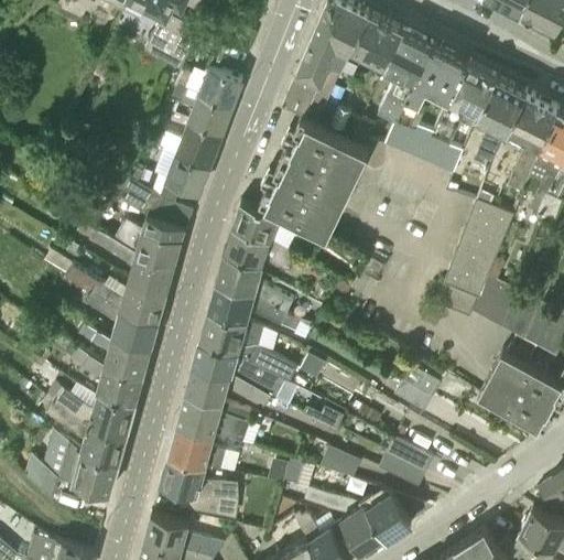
[(106,0),(125,9),(129,0),(106,0)]
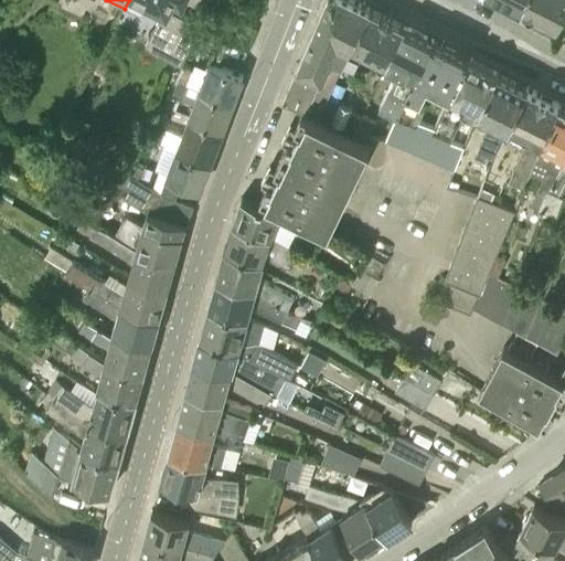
[(145,10),(161,18),(146,51),(181,69),(201,30),(168,13),(173,2),(181,7),(184,0),(131,0),(147,7),(145,10)]
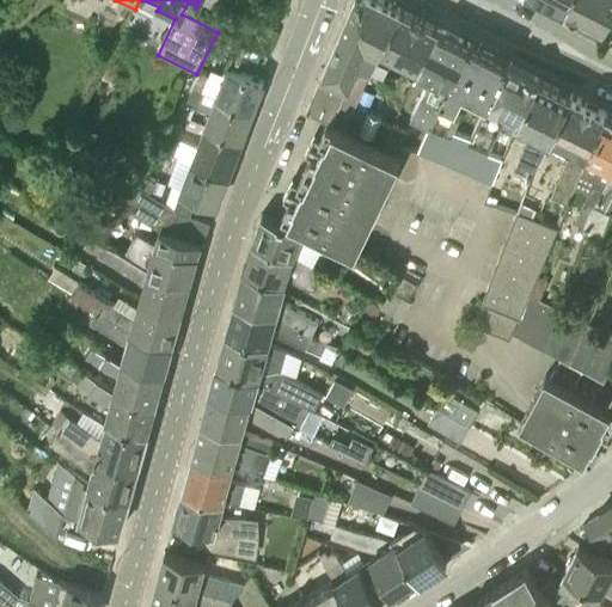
[(344,134),(354,111),(372,71),(371,71),(379,56),(381,49),(401,12),(375,0),(355,0),(306,114),(328,124),(344,134)]
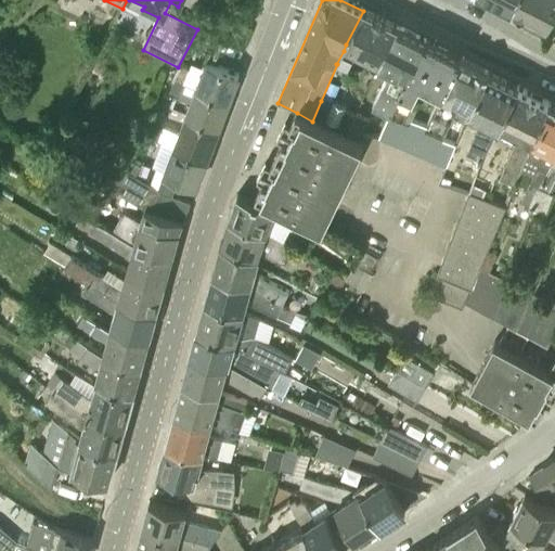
[(492,0),(517,12),(523,0),(492,0)]
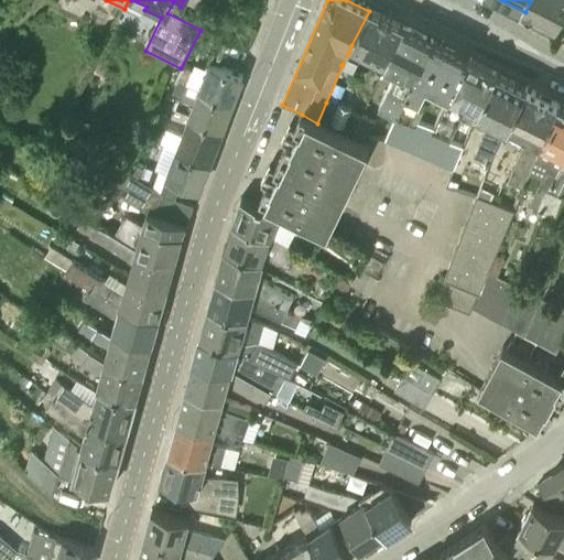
[(563,0),(531,0),(525,12),(556,29),(563,13),(563,0)]
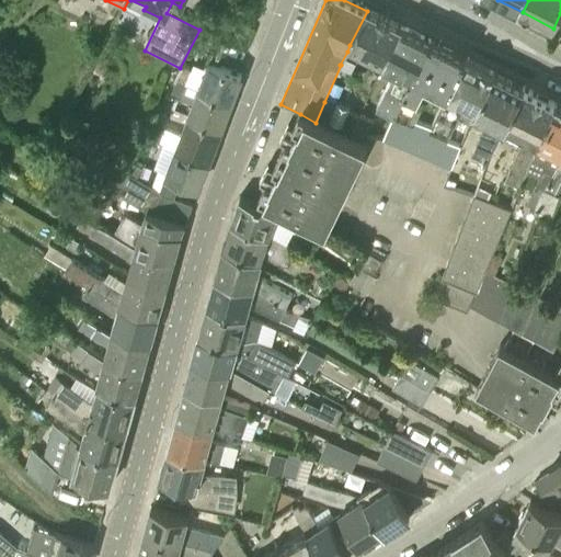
[(384,66),(402,30),(367,11),(350,45),(347,52),(340,65),(341,65),(353,71),(362,55),(384,66)]
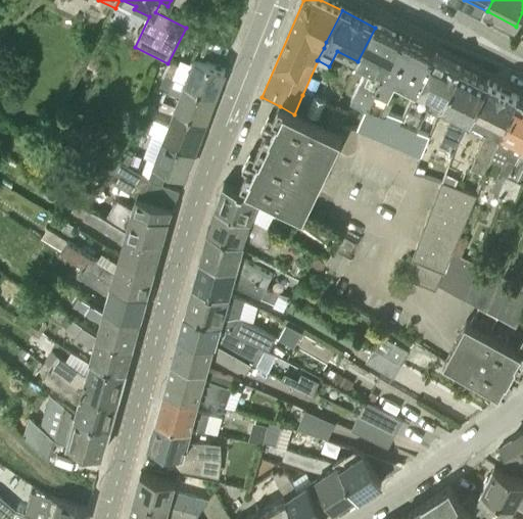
[(199,17),(195,26),(206,31),(210,21),(199,17)]
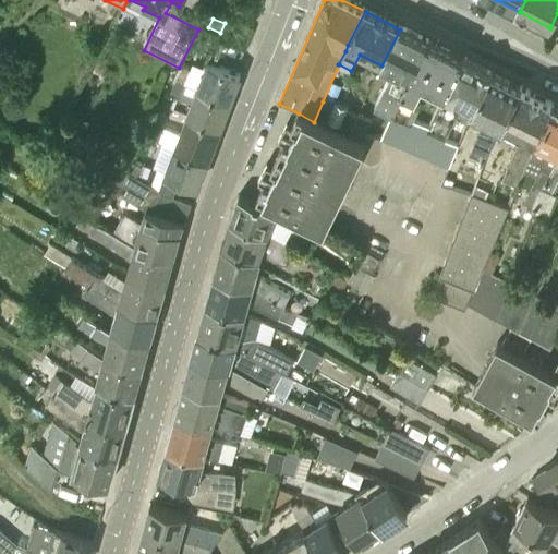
[(391,115),(392,112),(426,43),(400,29),(381,65),(381,67),(379,71),(390,76),(375,107),(391,115)]
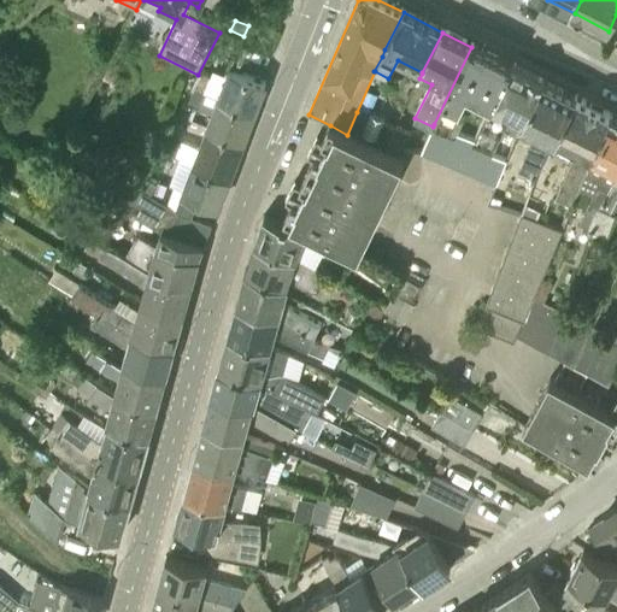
[(468,112),(462,110),(465,99),(488,110),(510,66),(471,47),(434,124),(447,129),(457,133),(468,112)]
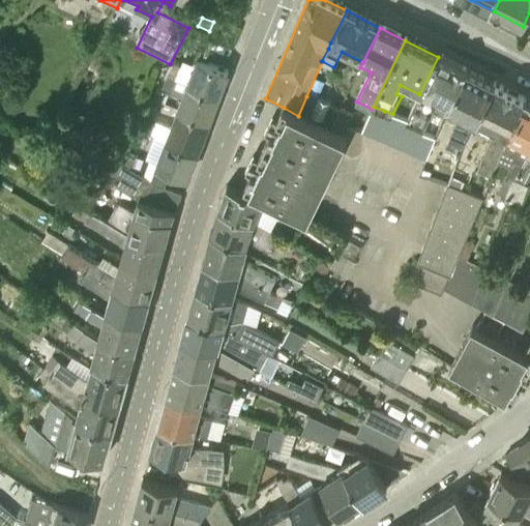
[(424,135),(430,122),(440,127),(444,119),(442,118),(448,105),(465,71),(438,57),(419,94),(420,95),(408,120),(408,121),(409,122),(406,127),(415,132),(424,136),(424,135)]
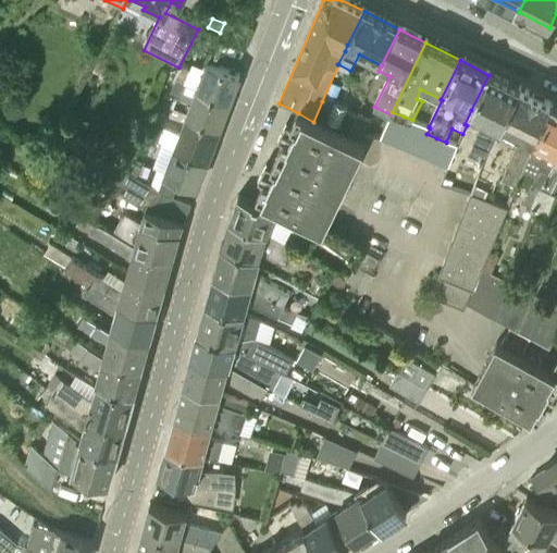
[(197,90),(231,103),(240,78),(207,65),(197,90)]
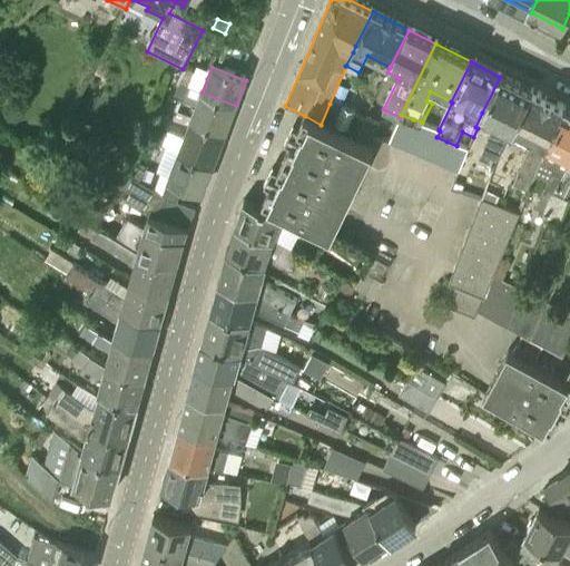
[(178,84),(188,87),(194,75),(184,70),(178,84)]
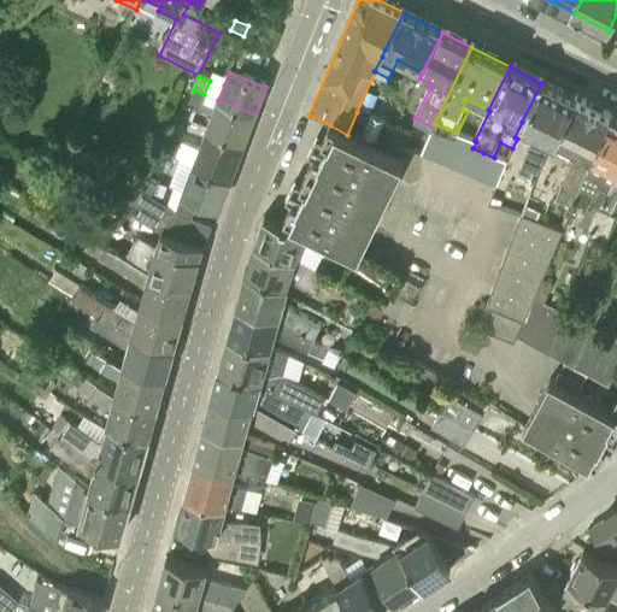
[(519,172),(535,181),(538,171),(554,140),(574,99),(541,83),(522,122),(515,137),(517,139),(530,146),(519,172)]
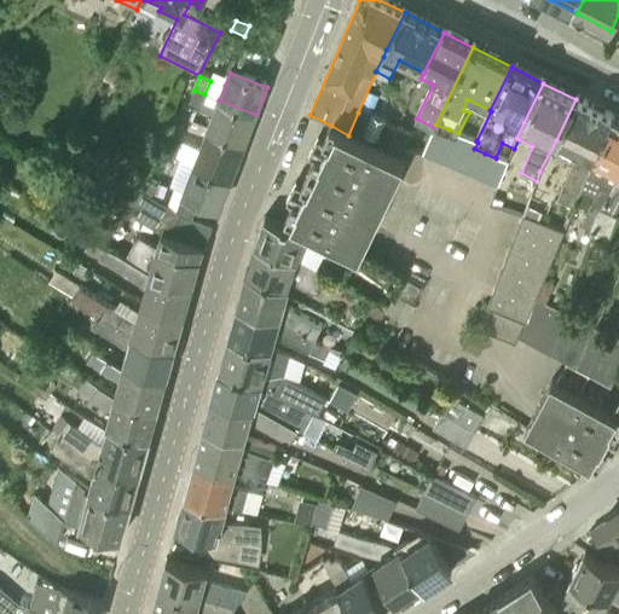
[(207,131),(244,144),(256,115),(219,100),(204,94),(194,91),(186,105),(184,105),(178,119),(207,131)]
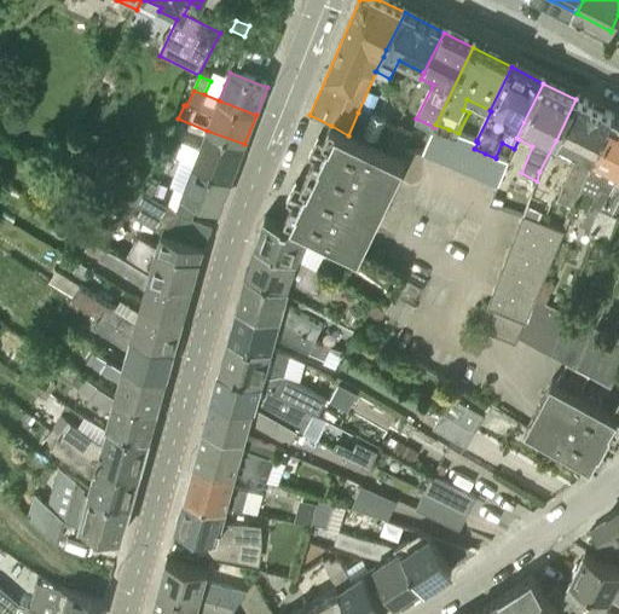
[(522,220),(560,233),(571,209),(591,160),(612,117),(576,99),(556,140),(539,172),(537,181),(560,140),(579,150),(557,201),(560,202),(554,216),(527,206),(522,220)]
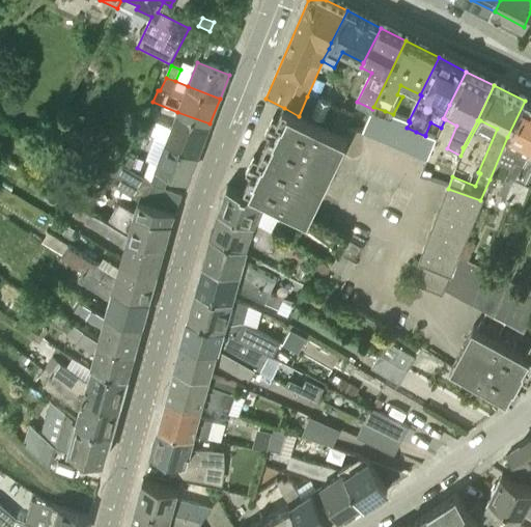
[(332,131),(340,111),(331,107),(332,105),(319,100),(318,102),(307,96),(299,116),(332,132),(332,131)]
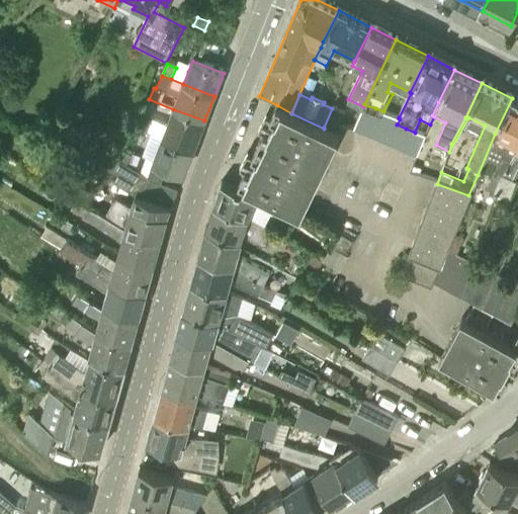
[(493,195),(497,197),(506,172),(514,158),(517,149),(517,148),(517,100),(512,98),(495,134),(478,175),(468,195),(471,196),(487,160),(498,165),(493,176),(487,190),(494,193),(493,195)]
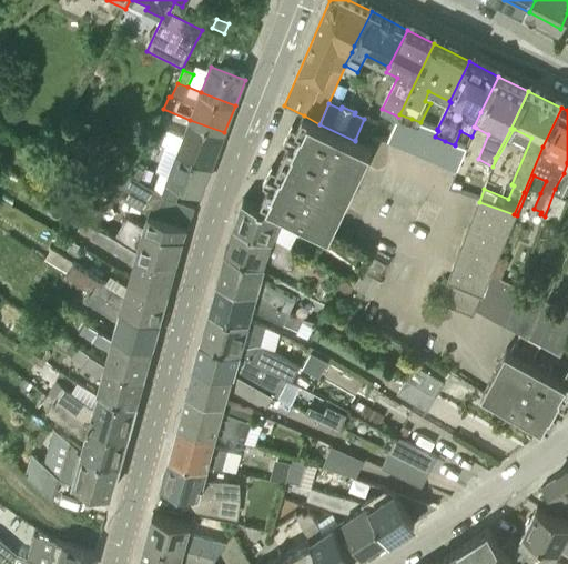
[(387,144),(399,149),(412,119),(399,114),(398,117),(398,118),(387,144)]
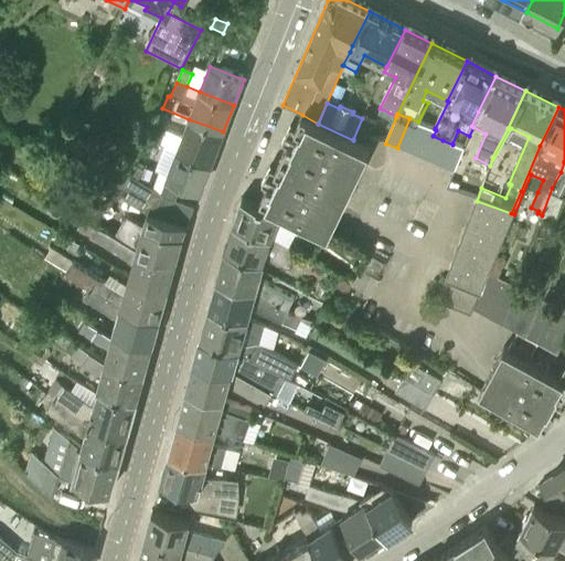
[(353,140),(318,124),(302,115),(296,129),(300,131),(292,146),(288,144),(281,157),(350,190),(371,148),(353,139),(353,140)]
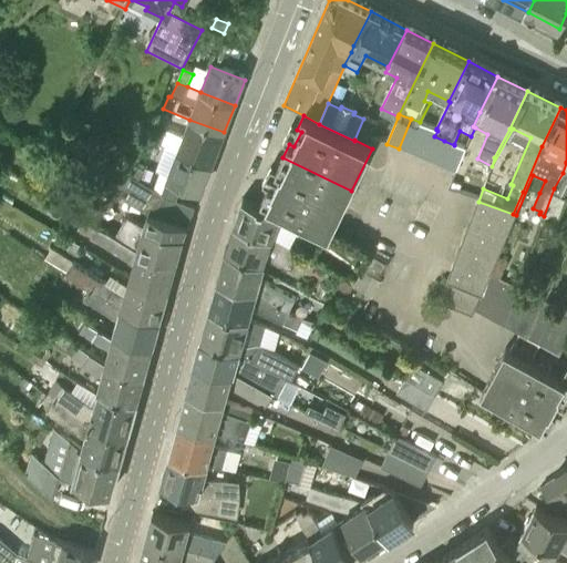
[(363,119),(354,140),(372,141),(379,125),(363,119)]
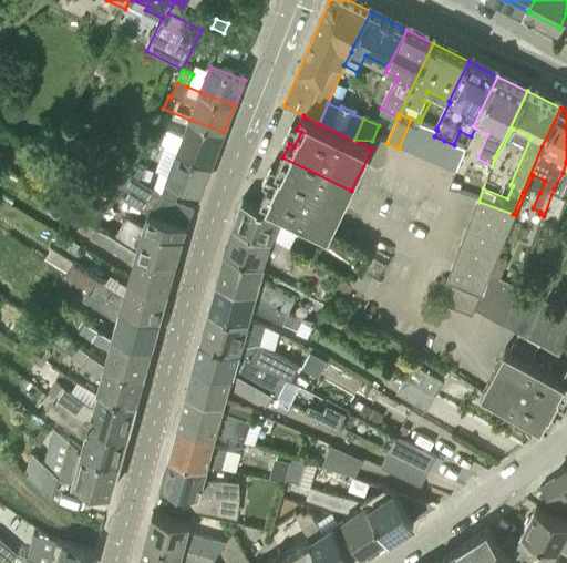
[(399,149),(410,154),(423,123),(420,122),(411,119),(399,149)]
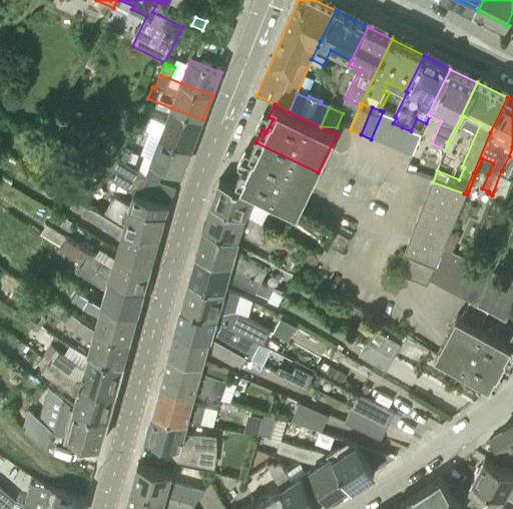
[(160,137),(191,148),(202,119),(171,108),(160,137)]
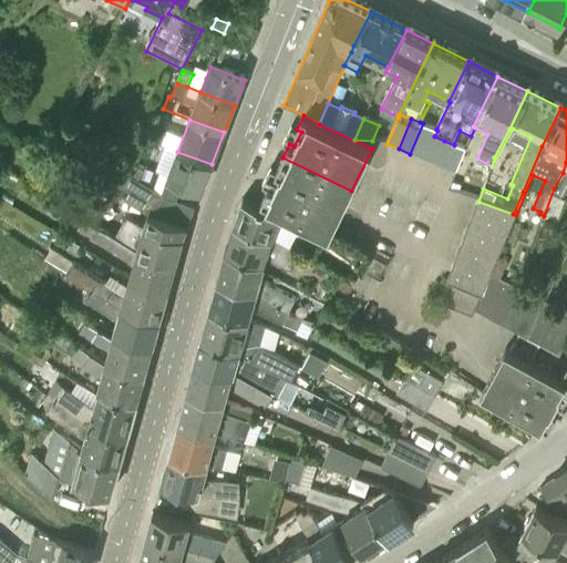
[(410,154),(422,159),(435,129),(423,123),(410,154)]
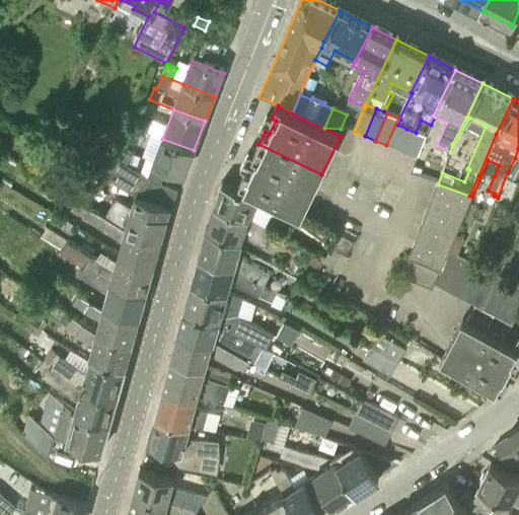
[(141,116),(136,129),(148,134),(153,121),(141,116)]
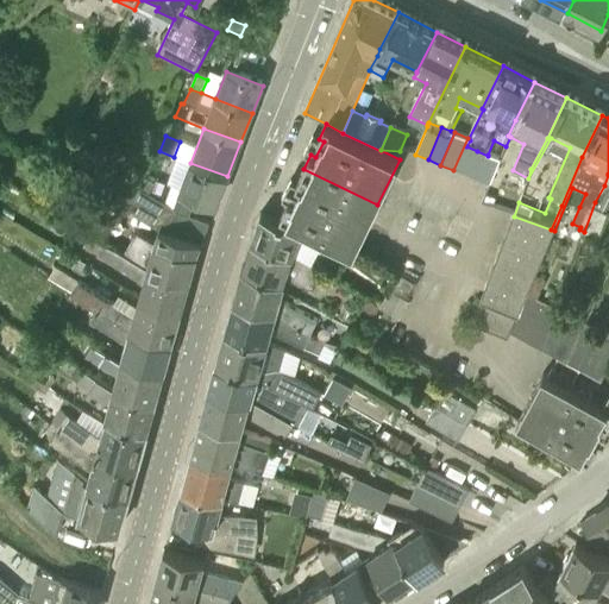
[(453,170),(466,176),(477,151),(466,146),(470,140),(469,139),(469,138),(468,138),(453,170)]
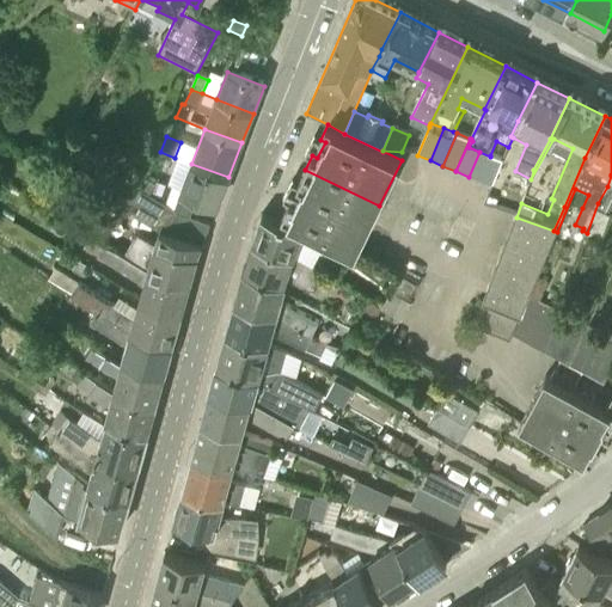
[(469,177),(481,182),(491,157),(490,155),(490,157),(479,152),(469,177)]
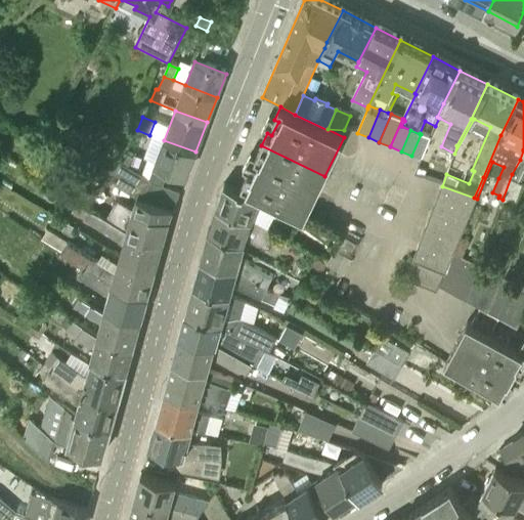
[(421,134),(411,156),(423,161),(431,138),(421,134)]
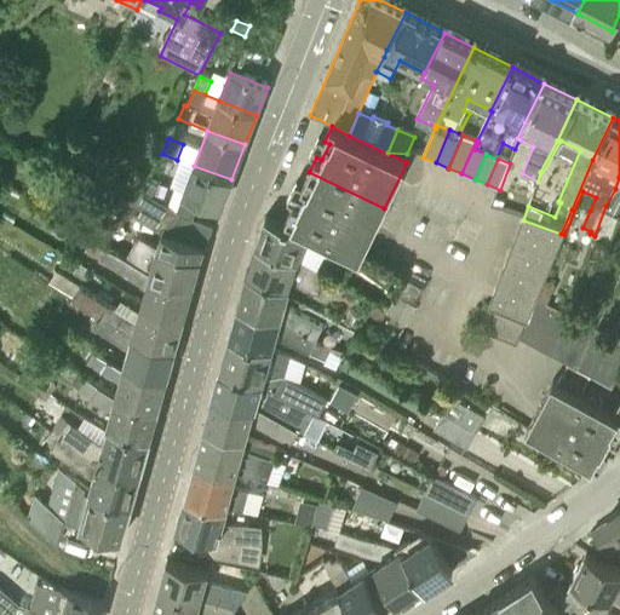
[(172,240),(206,248),(213,228),(193,220),(200,202),(219,211),(231,179),(194,166),(182,196),(183,197),(177,211),(153,197),(158,188),(148,182),(131,217),(162,235),(164,233),(172,240)]
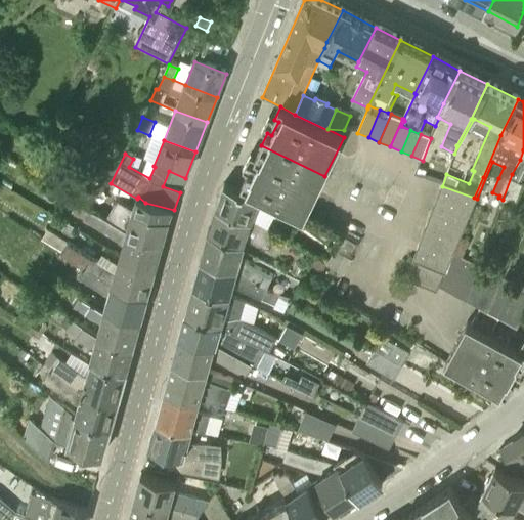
[(306,215),(324,176),(261,145),(255,158),(260,160),(253,173),(249,171),(243,184),(262,193),(300,214),(301,212),(306,215)]
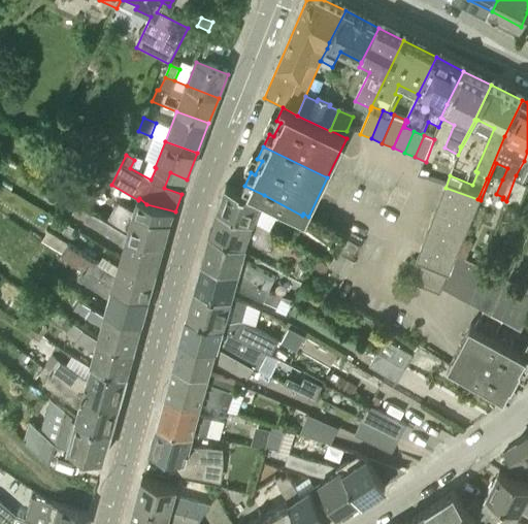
[(527,151),(527,152),(524,161),(516,175),(506,201),(519,207),(527,186),(527,183),(527,151)]
